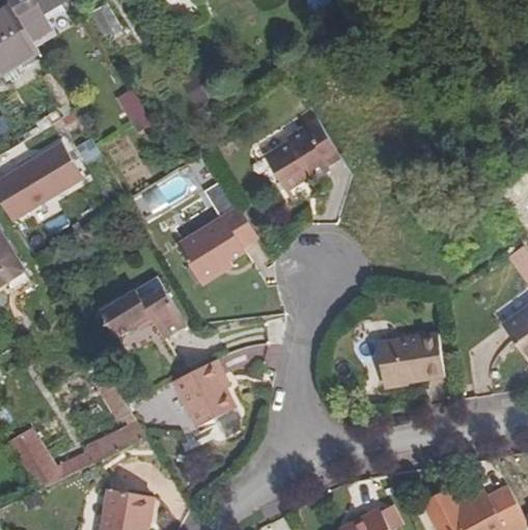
[(9,0),(11,4),(34,40),(52,29),(43,14),(65,0),(9,0)]
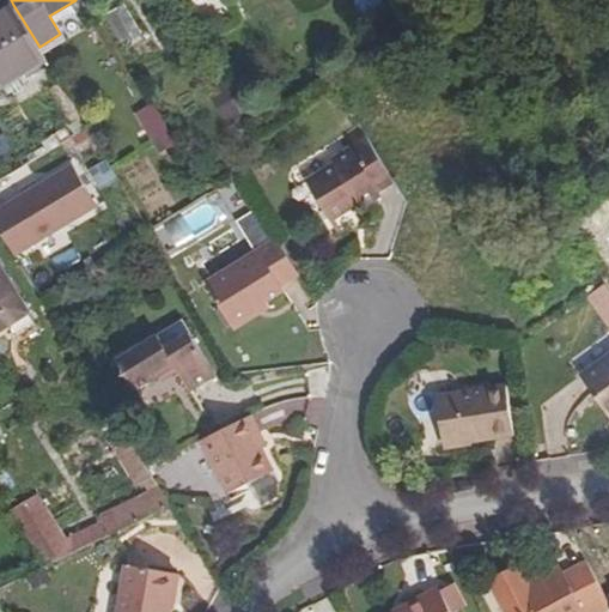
[(123,4),(105,14),(123,47),(142,36),(123,4)]
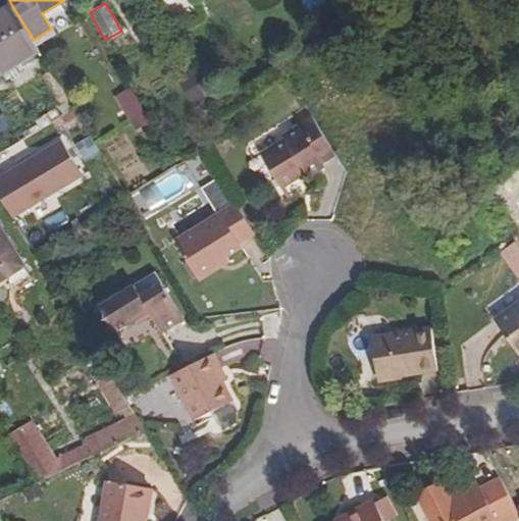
[(0,74),(40,50),(34,40),(11,4),(0,10),(0,74)]
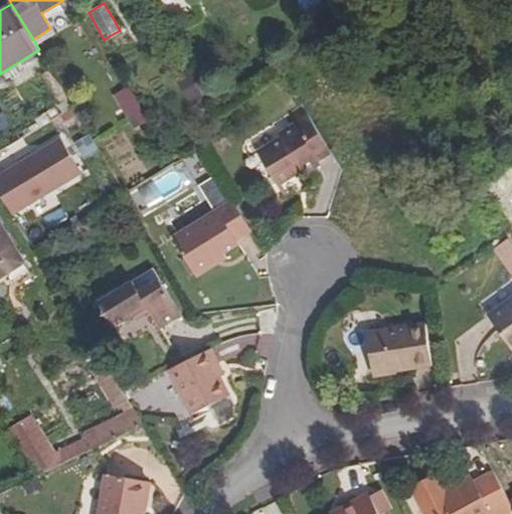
[(192,104),(207,94),(191,67),(175,76),(192,104)]
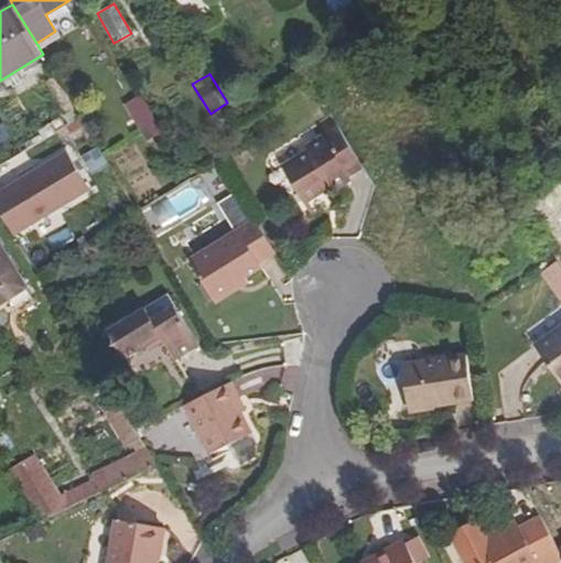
[(141,129),(154,120),(139,96),(126,104),(141,129)]
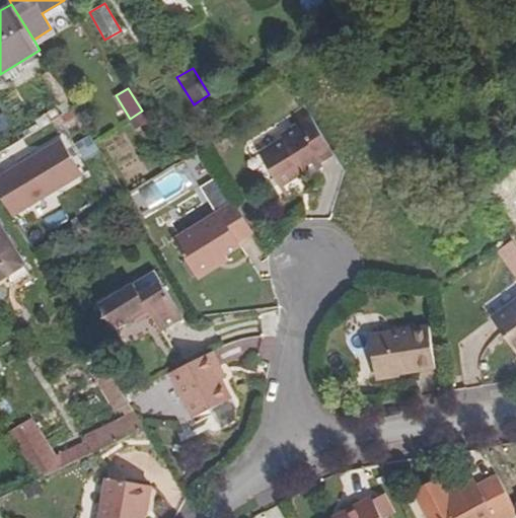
[(319,162),(333,154),(310,119),(282,135),(284,139),(260,154),(280,187),(304,171),(306,175),(321,165),(319,162)]
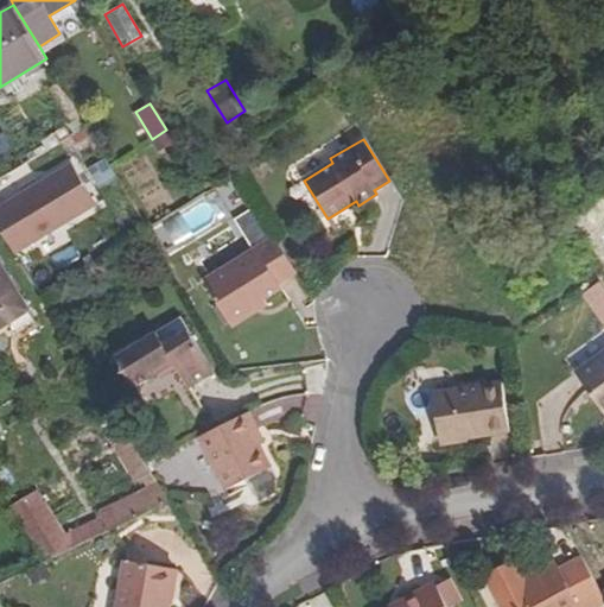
[(100,189),(116,179),(103,159),(87,169),(100,189)]
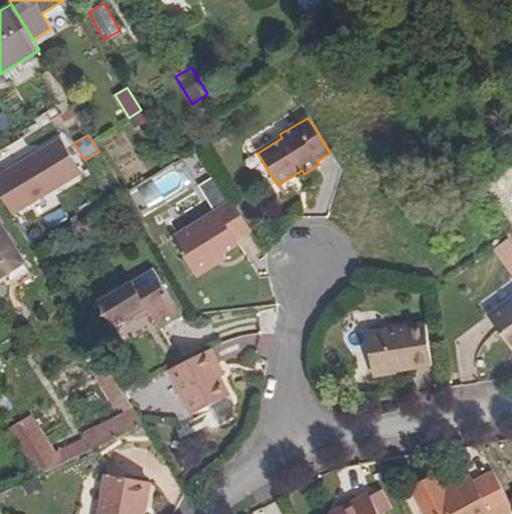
[(0,197),(11,215),(80,172),(58,139),(30,156),(32,159),(27,163),(22,161),(0,174),(0,197)]
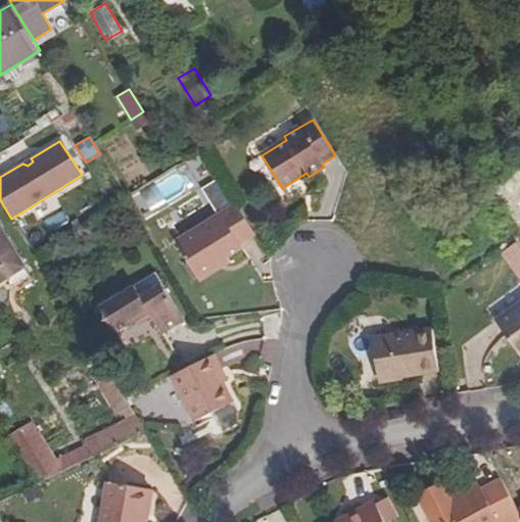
[(39,219),(60,207),(54,197),(33,209),(39,219)]
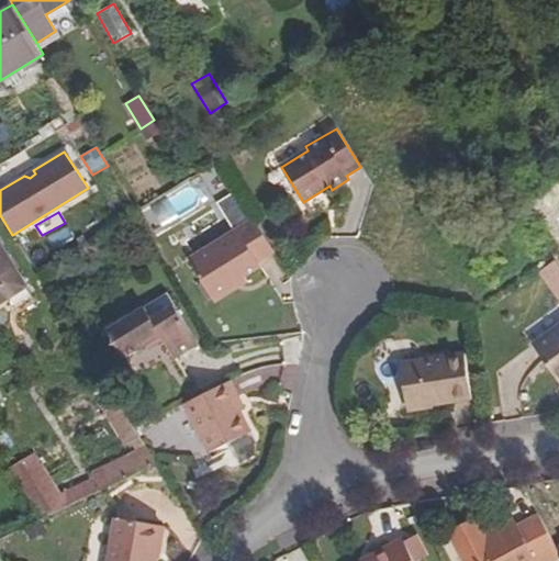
[(257,264),(274,253),(253,220),(189,259),(210,296),(219,299),(233,290),(230,284),(241,278),(259,267),(257,264)]
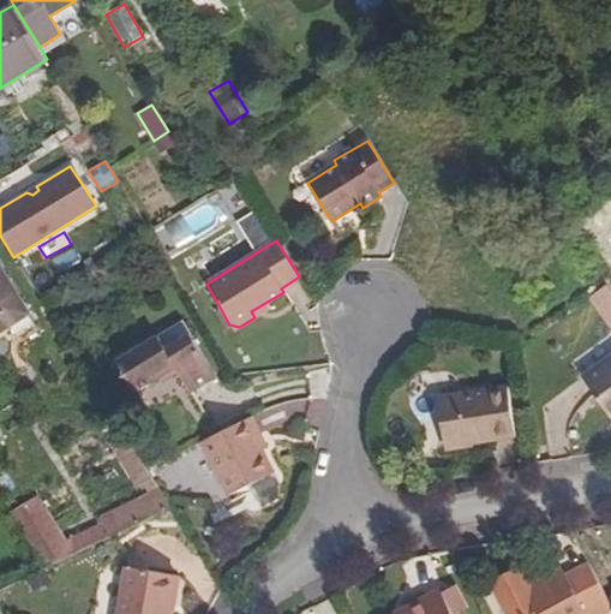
[(0,327),(27,311),(0,272),(0,327)]
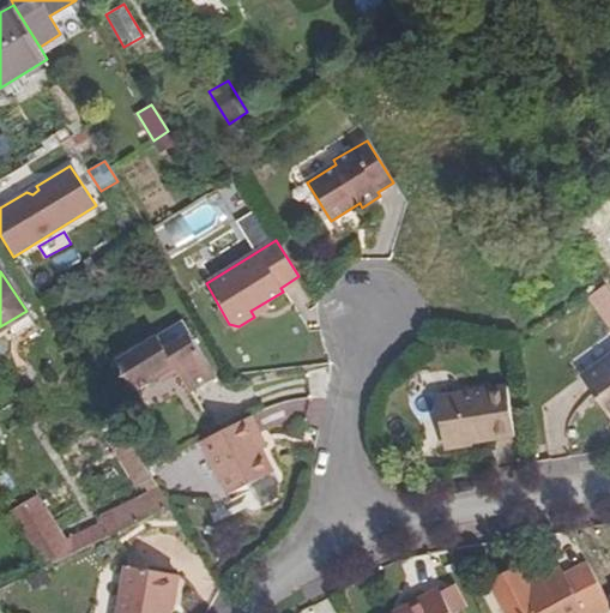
[(265,308),(263,304),(251,311),(254,317),(265,308)]
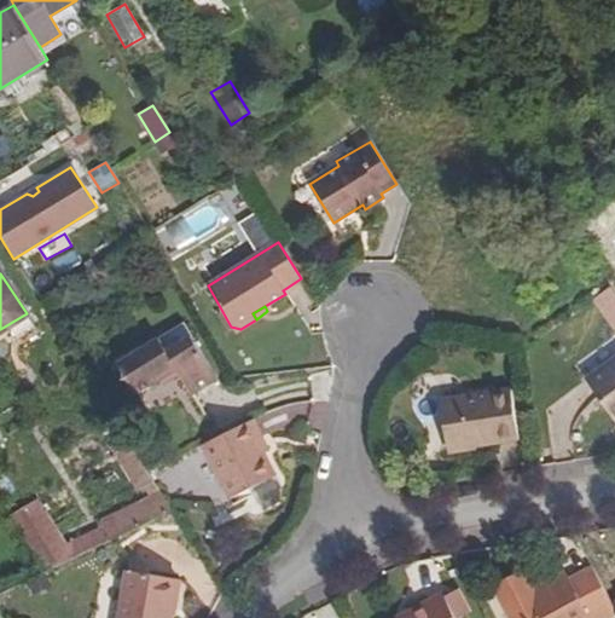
[(614,331),(573,362),(584,377),(614,354),(614,331)]
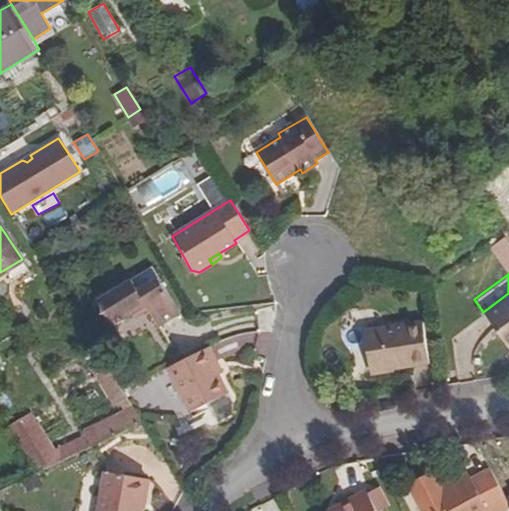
[(130,281),(96,300),(112,326),(145,306),(157,326),(179,314),(158,279),(137,291),(130,281)]
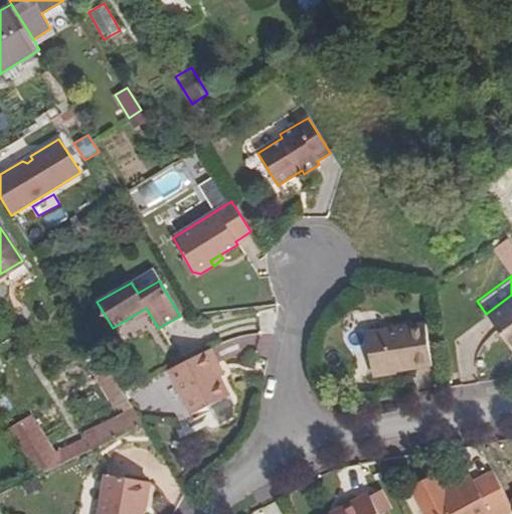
[(511,352),(511,351),(511,296),(486,314),(511,352)]
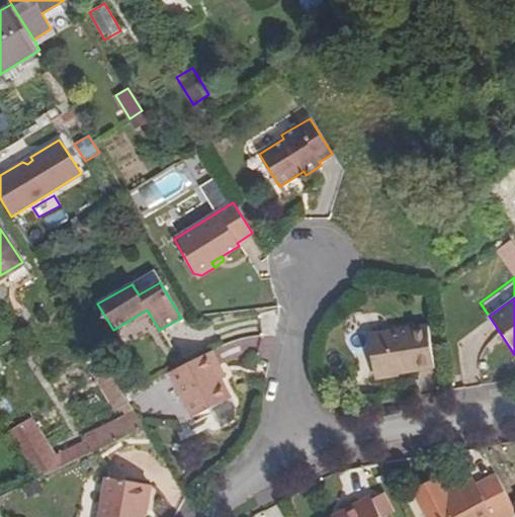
[(367,334),(372,370),(394,366),(394,372),(433,365),(426,324),(367,334)]
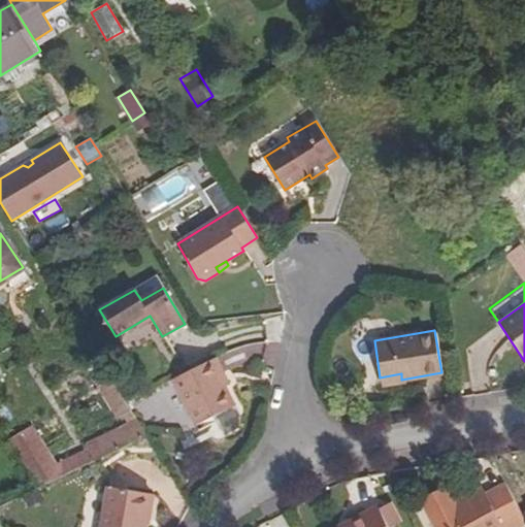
[(224,374),(216,358),(172,380),(198,426),(235,406),(225,388),(220,379),(224,374)]
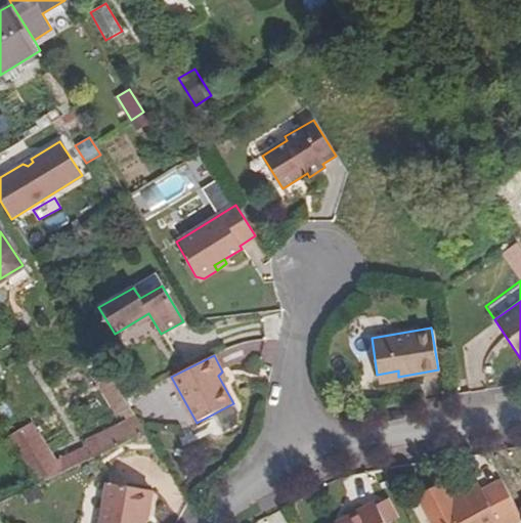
[(120,413),(130,406),(127,400),(107,369),(94,379),(120,413)]
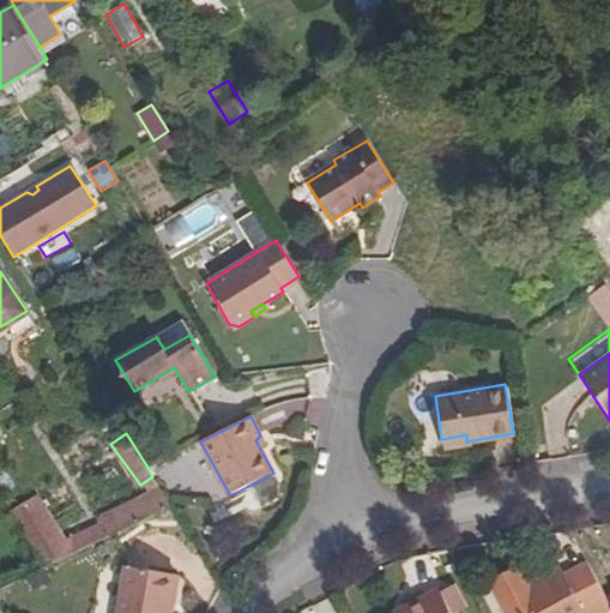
[(466,434),(441,439),(442,446),(466,442),(466,434)]
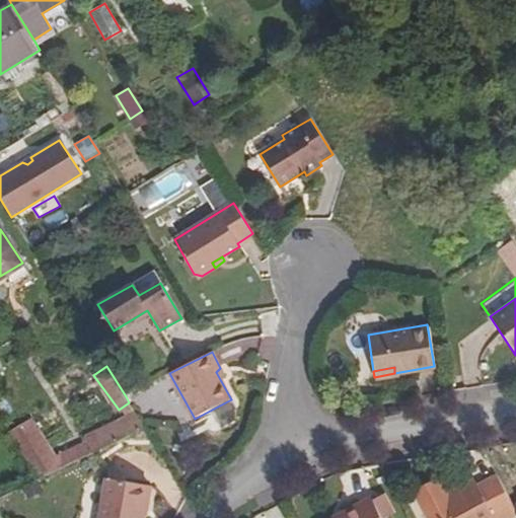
[(225,377),(220,368),(216,372),(221,381),(225,377)]
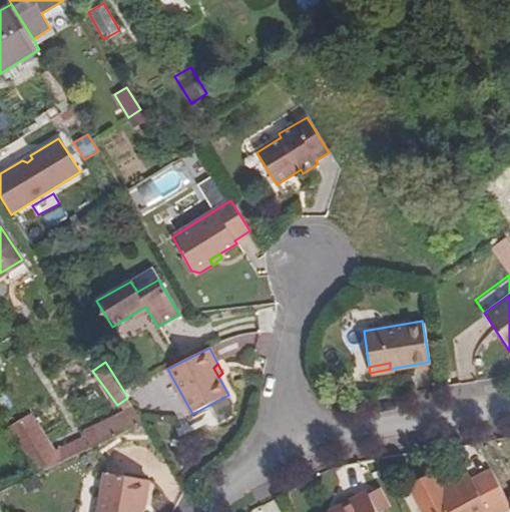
[(102,443),(143,424),(133,408),(94,428),(102,443)]
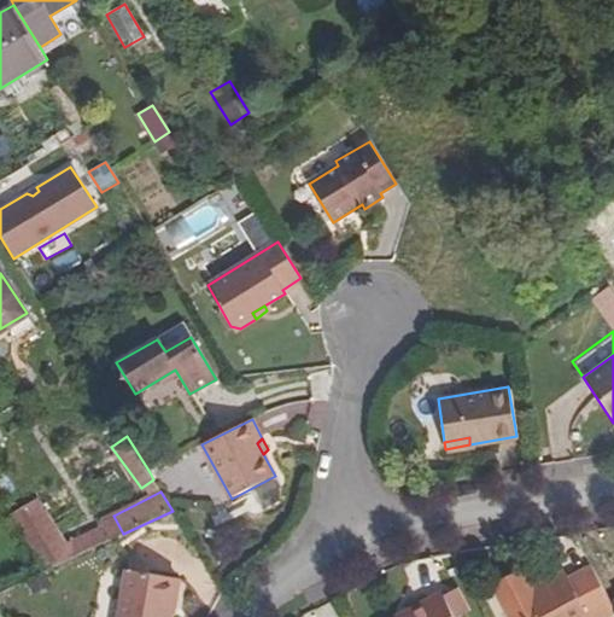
[(7,513),(45,571),(77,556),(69,542),(37,498),(7,513)]
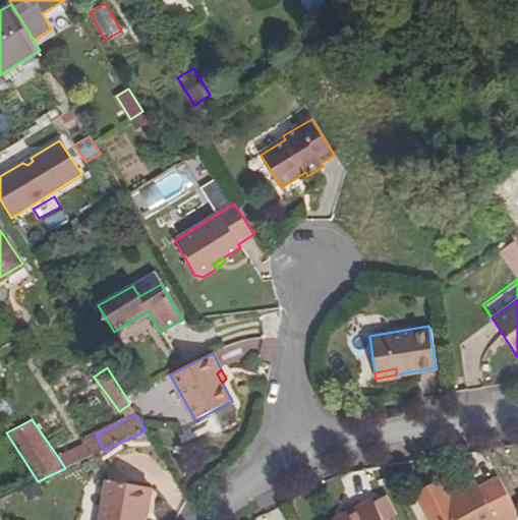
[(58,457),(65,468),(95,455),(88,443),(58,457)]
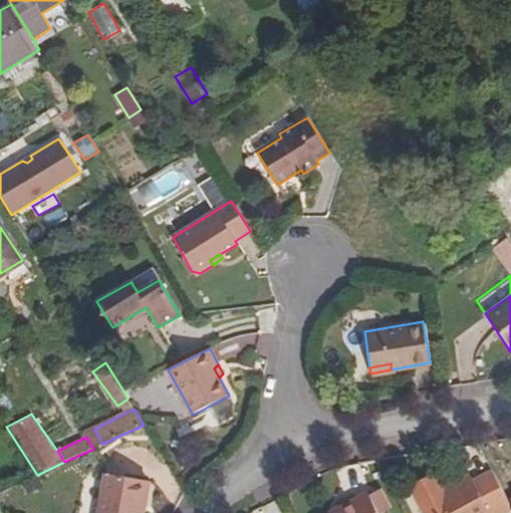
[(505,512),(510,510),(510,505),(509,502),(494,473),(474,484),(470,478),(439,494),(433,497),(425,483),(411,489),(424,512),(505,512)]
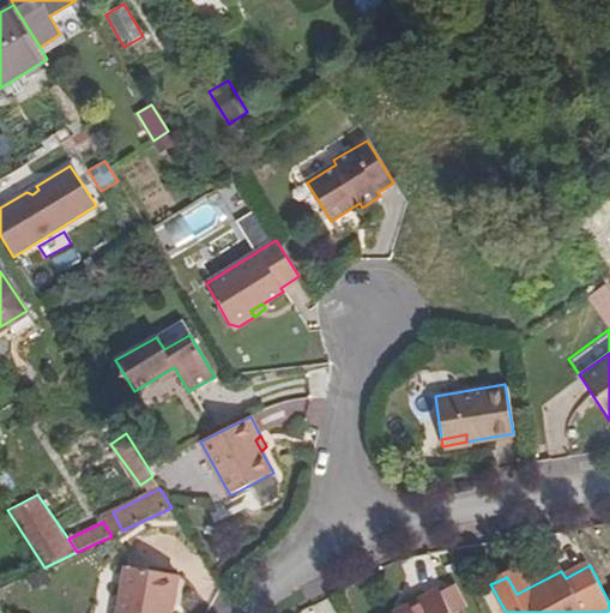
[(116,612),(170,612),(171,611),(167,610),(173,576),(125,568),(116,612)]
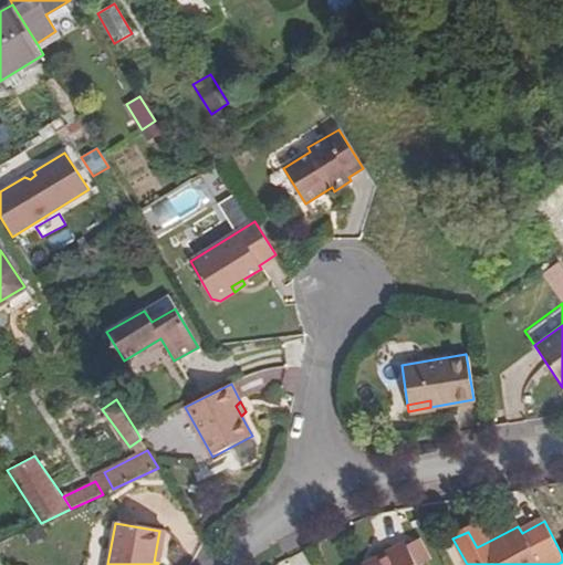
[(477,547),(483,544),(476,527),(468,532),(477,547)]
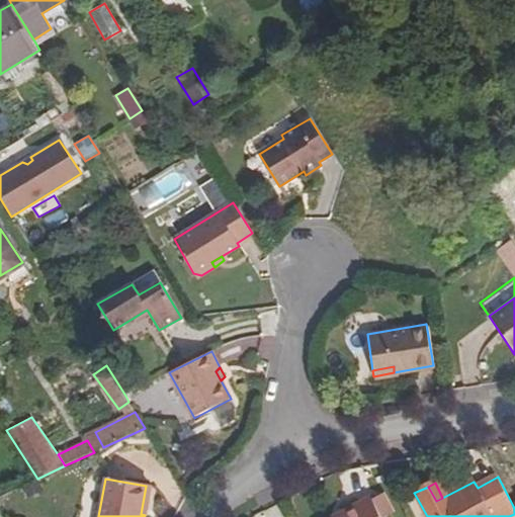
[(382,516),(371,496),(342,511),(344,515),(340,516),(382,516)]
